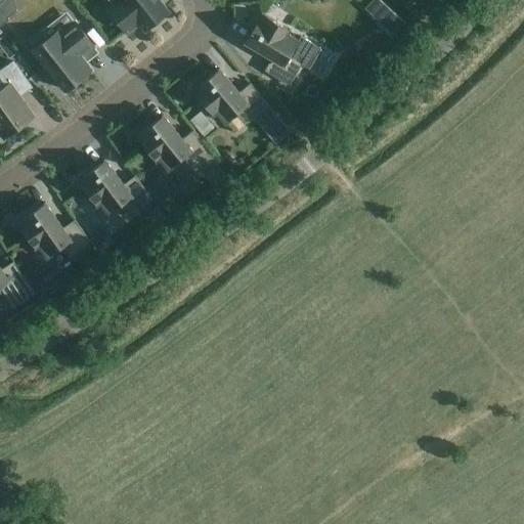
[(13,0),(10,4),(22,15),(36,0),(13,0)]
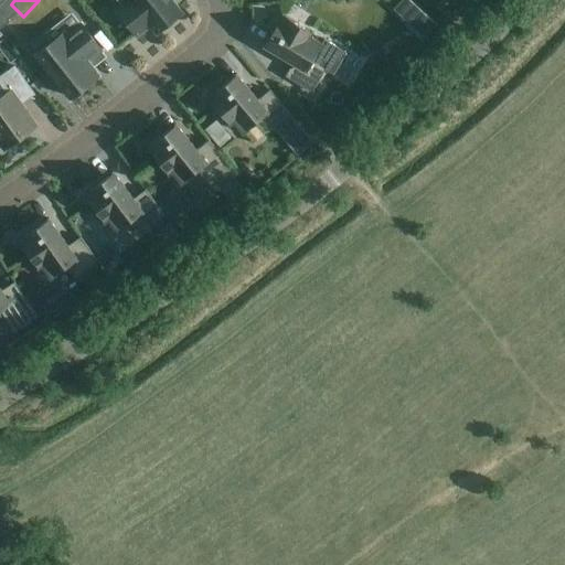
[(117,13),(136,38),(150,25),(158,34),(181,14),(169,0),(116,0),(124,8),(117,13)]
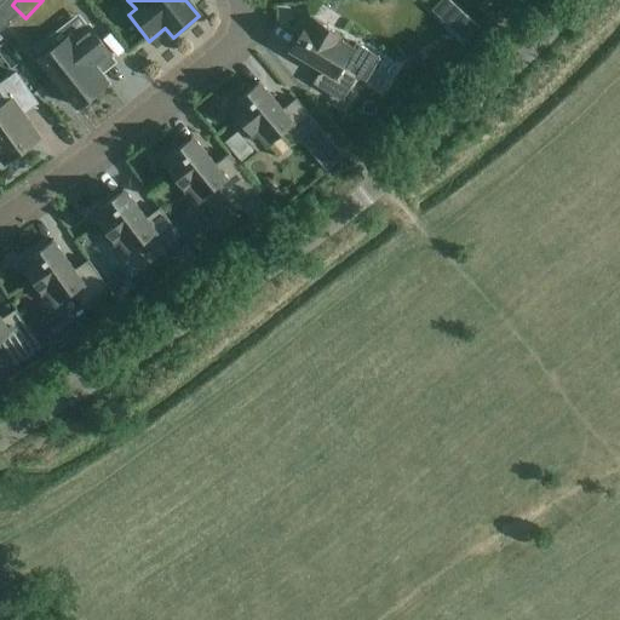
[(475,22),(478,17),(493,27),(505,10),(491,0),(457,0),(453,7),(475,22)]
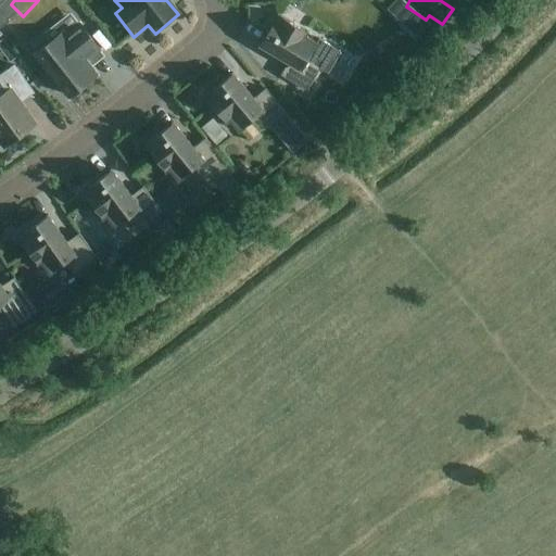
[(0,28),(9,23),(0,10),(0,28)]
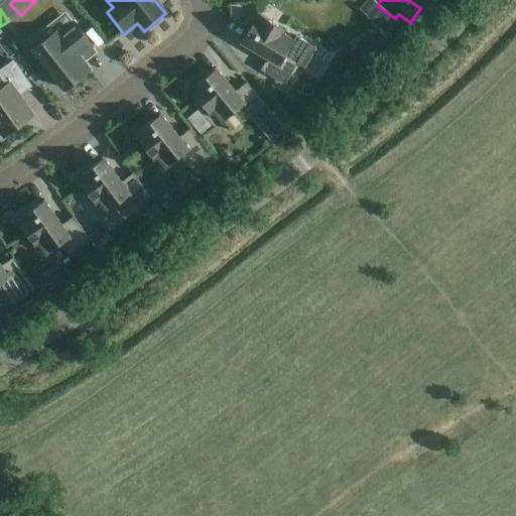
[(295,36),(293,39),(283,33),(285,30),(259,14),(261,11),(260,11),(241,42),(267,58),(260,71),(284,85),(296,65),(304,69),(316,48),(295,36)]
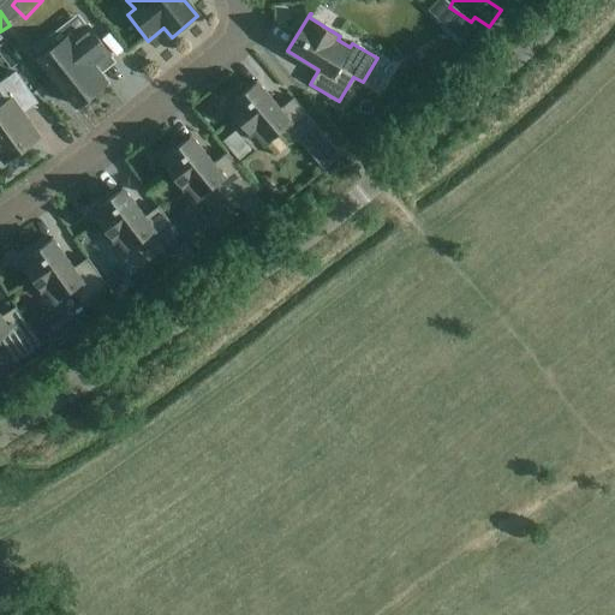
[(463,17),(449,30),(461,42),(475,28),(463,17)]
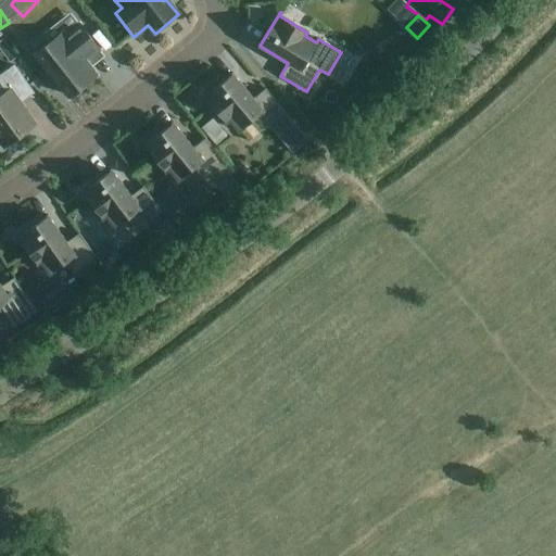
[(86,61),(100,50),(79,25),(65,36),(63,33),(36,54),(70,97),(97,75),(86,61)]
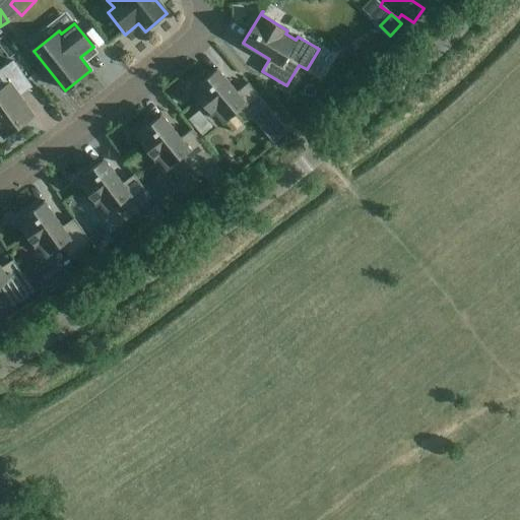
[(0,70),(0,133),(3,138),(34,117),(19,96),(31,87),(13,61),(0,70)]
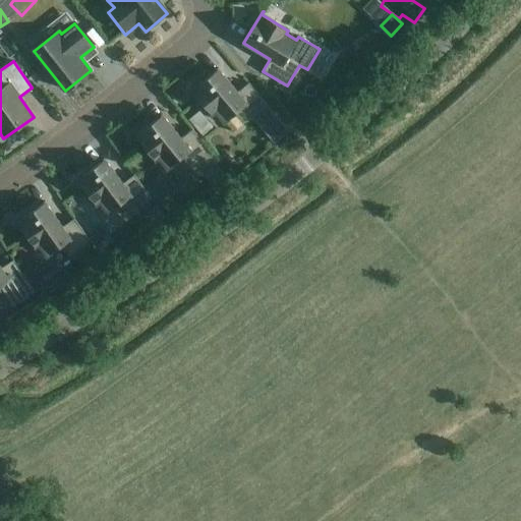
[(237,93),(218,69),(208,77),(206,74),(189,88),(212,115),(216,112),(224,123),(238,111),(247,122),(267,105),(248,83),(237,93)]
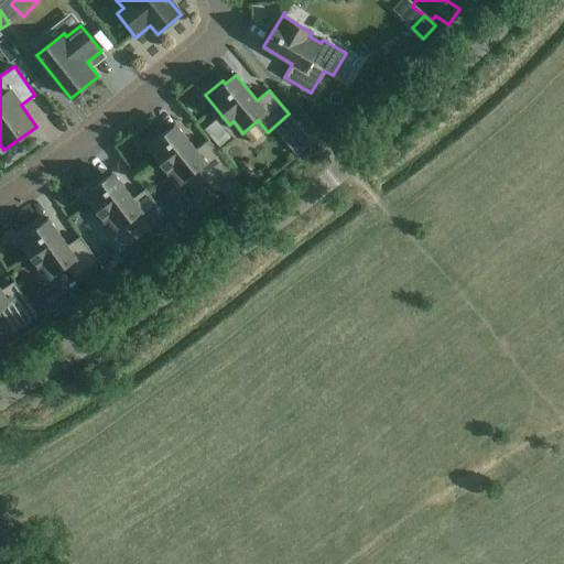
[(236,175),(208,141),(196,150),(175,125),(143,150),(144,151),(148,149),(169,174),(172,172),(181,183),(197,171),(215,193),(236,175)]
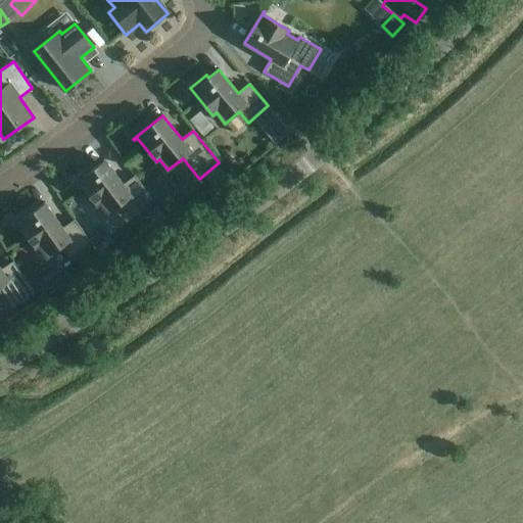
[(152,199),(135,176),(124,185),(104,159),(75,183),(76,184),(79,182),(97,205),(100,203),(108,215),(123,203),(132,215),(152,199)]
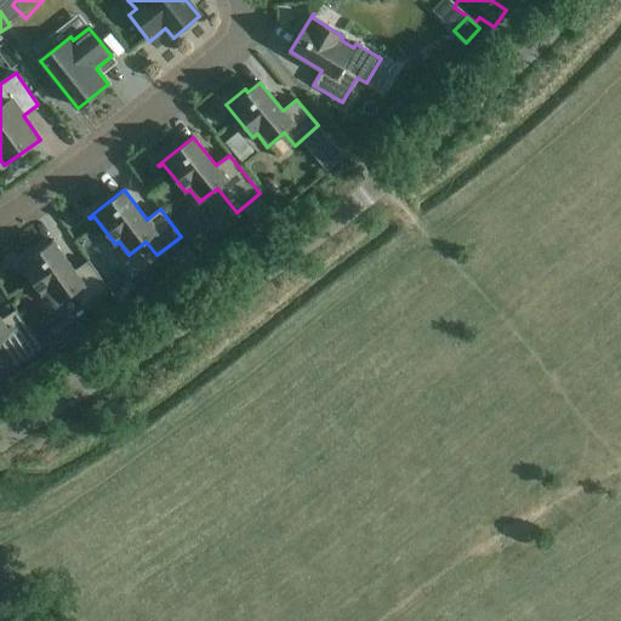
[(18,268),(22,266),(43,295),(46,292),(56,306),(74,294),(83,307),(108,289),(89,261),(74,271),(53,241),(17,267),(18,268)]
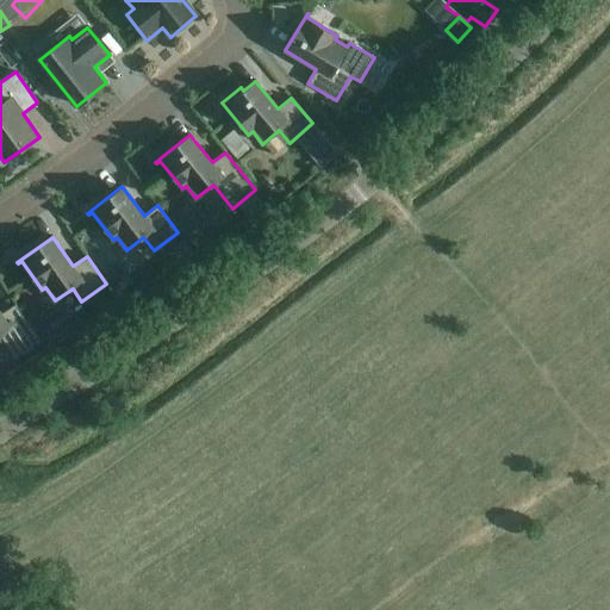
[(0,336),(16,360),(41,343),(16,305),(4,313),(1,315),(0,311),(0,336)]
